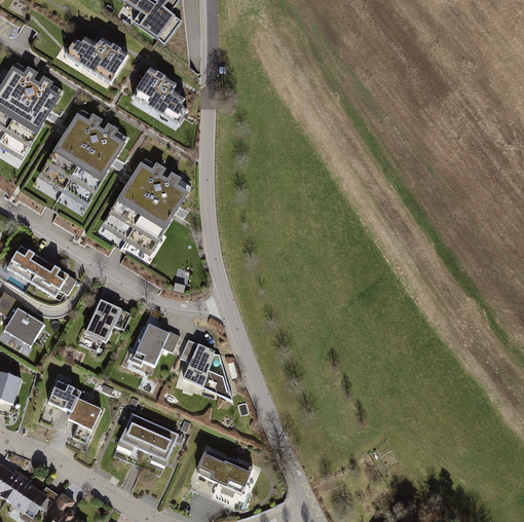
[(117,0),(153,27),(174,0),(117,0)]
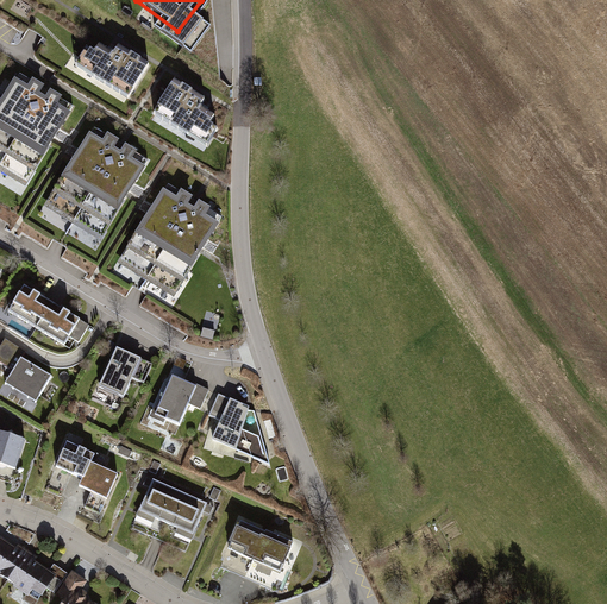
[(91,43),(76,64),(131,99),(151,67),(120,46),(113,57),(91,43)]
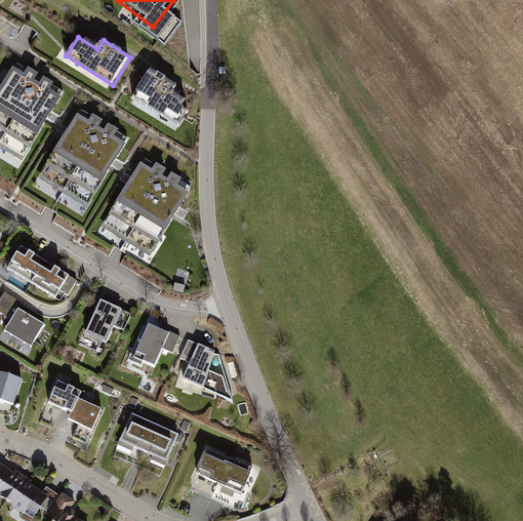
[(64,88),(12,57),(0,77),(0,154),(16,165),(64,88)]
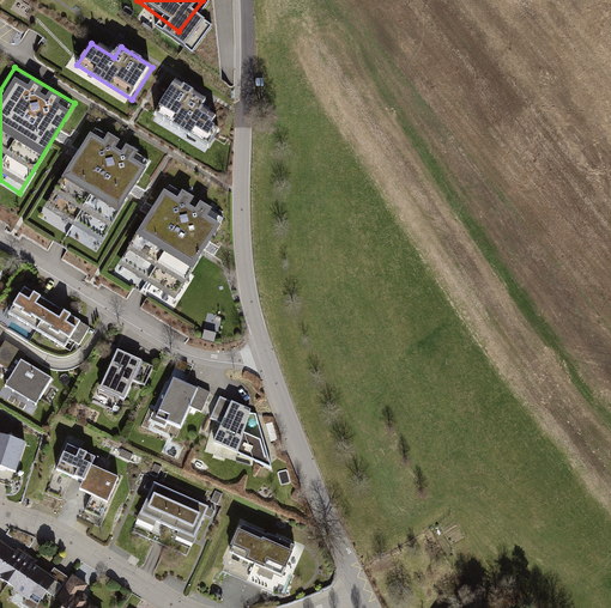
[(227,113),(175,84),(159,113),(211,141),(227,113)]
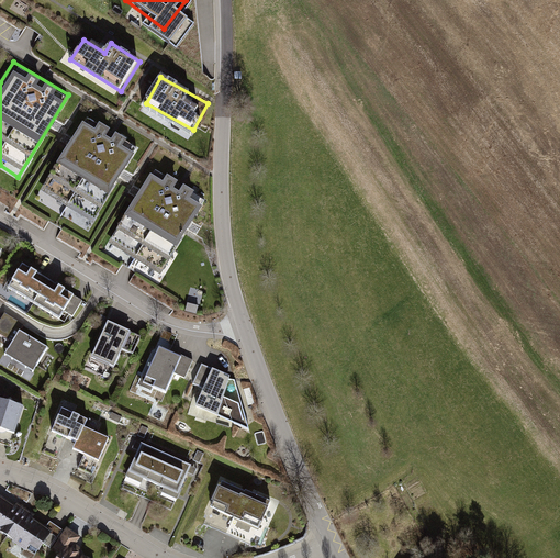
[(137,144),(85,113),(35,196),(88,227),(137,144)]
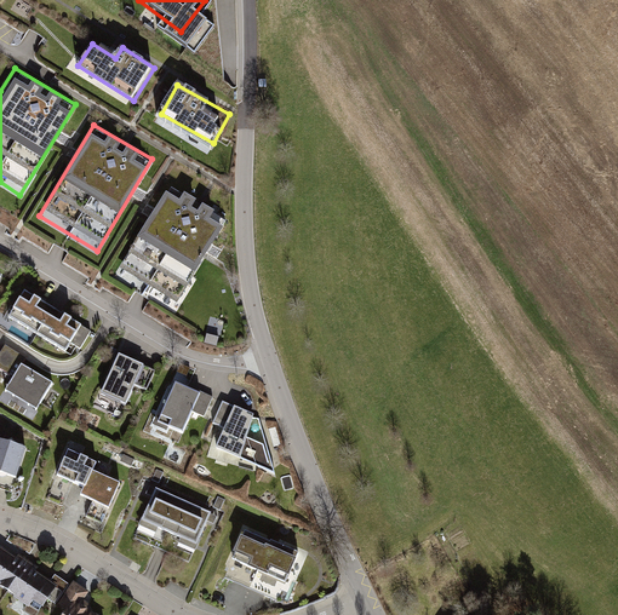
[(225,217),(164,183),(118,264),(179,299),(225,217)]
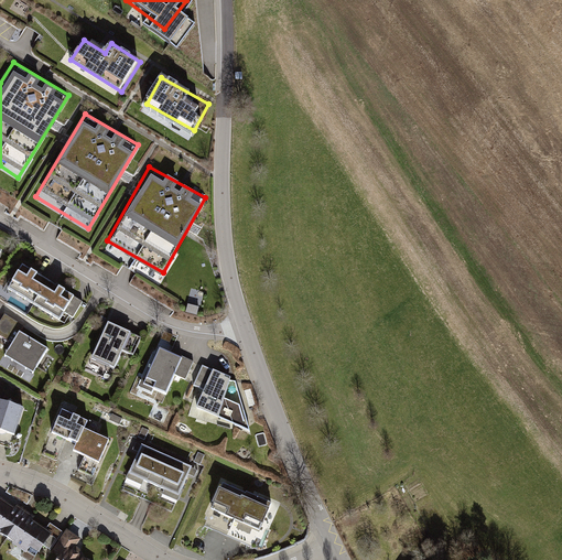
[(49,277),(21,262),(7,288),(33,303),(49,277)]
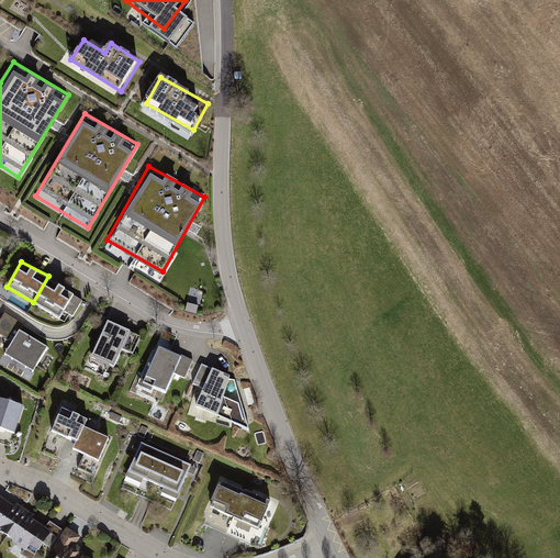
[(48,276),(33,302),(59,319),(75,292),(48,276)]
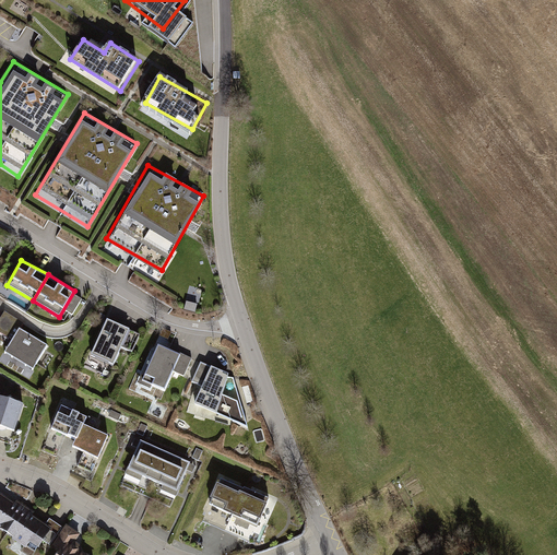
[(128,326),(103,316),(83,364),(108,374),(128,326)]
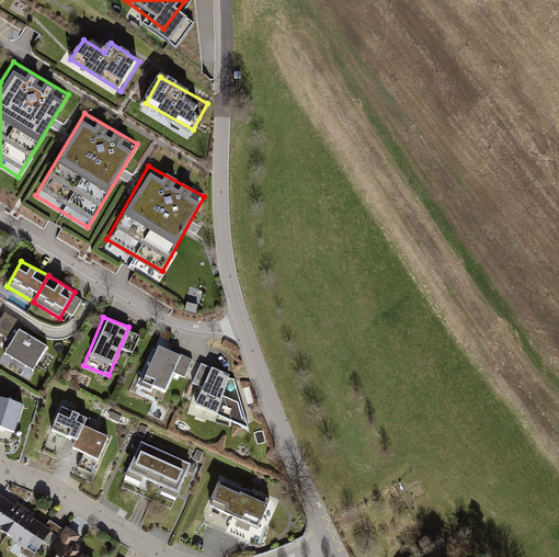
[(132,350),(139,331),(130,328),(123,345),(132,350)]
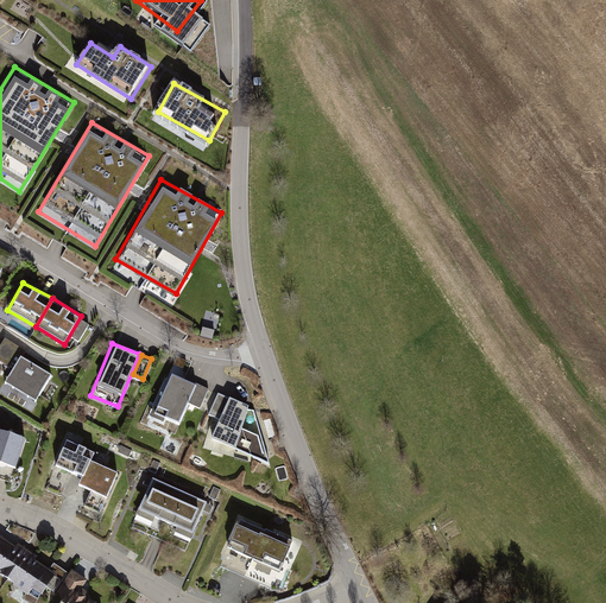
[(54,374),(23,356),(5,385),(37,402),(54,374)]
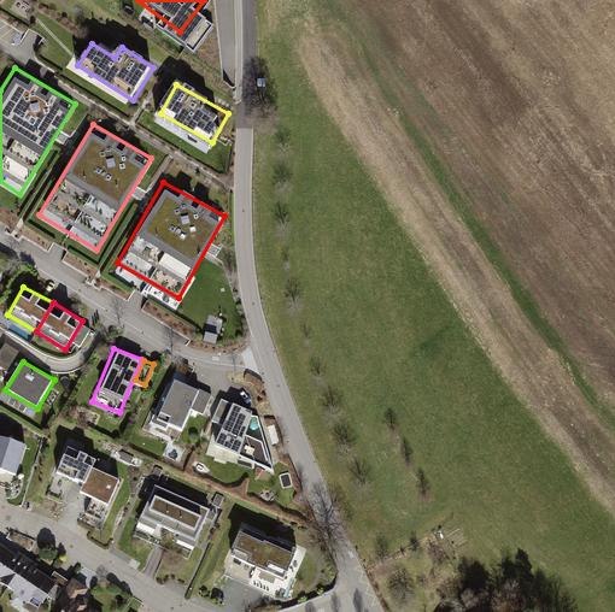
[(185,382),(173,377),(156,417),(180,428),(189,406),(200,411),(210,392),(186,381),(185,382)]
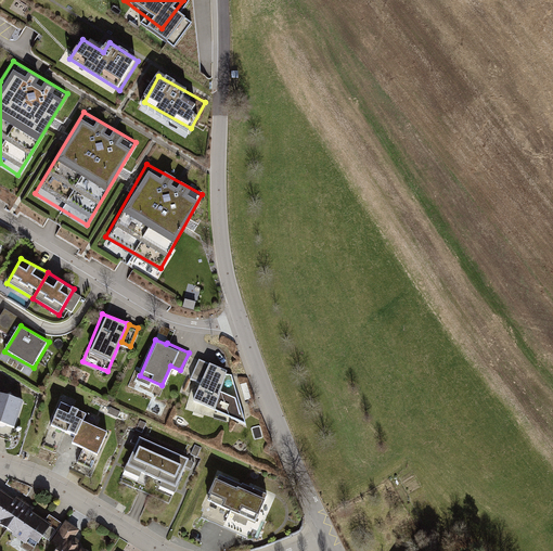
[(244,421),(230,371),(224,371),(224,369),(197,357),(189,375),(200,381),(192,398),(244,421)]
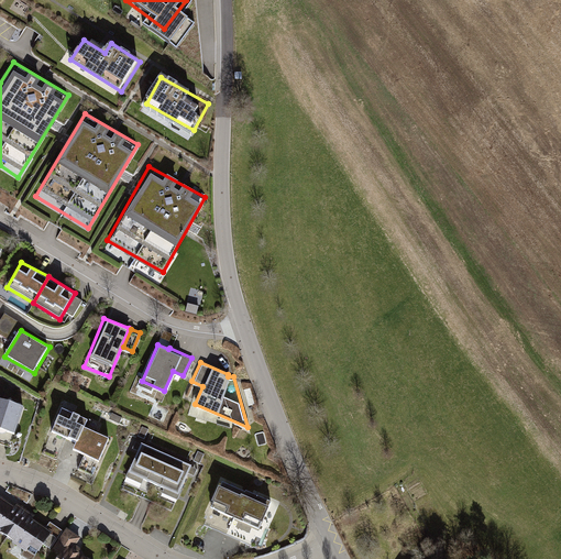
[(0,435),(12,438),(21,404),(0,398),(0,435)]
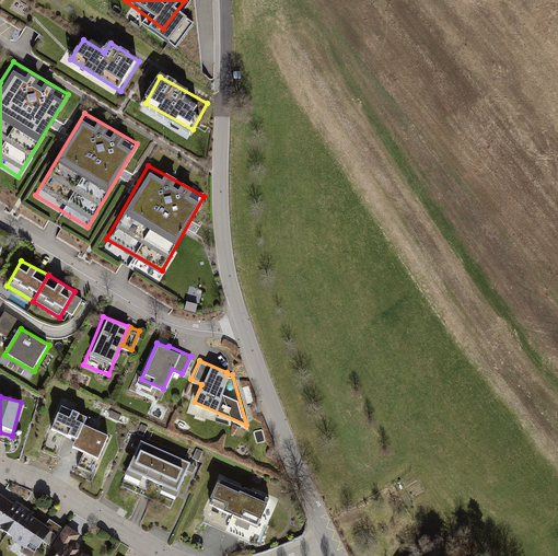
[(89,415),(61,403),(50,427),(78,439),(84,423),(89,415)]
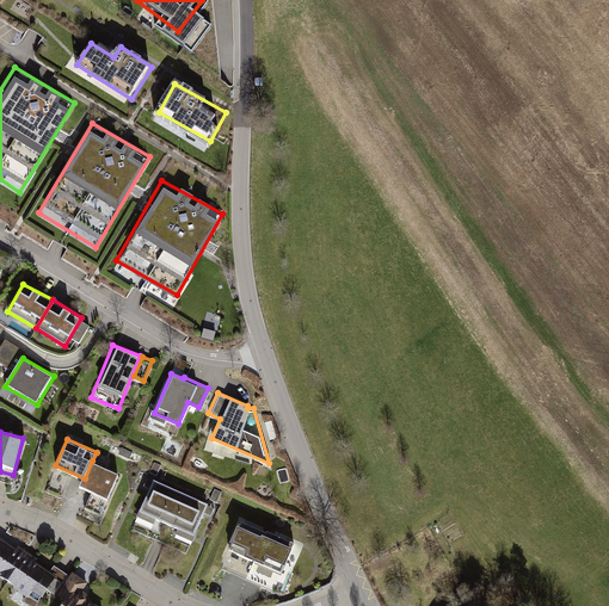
[(123,475),(92,461),(85,478),(80,488),(110,501),(123,475)]
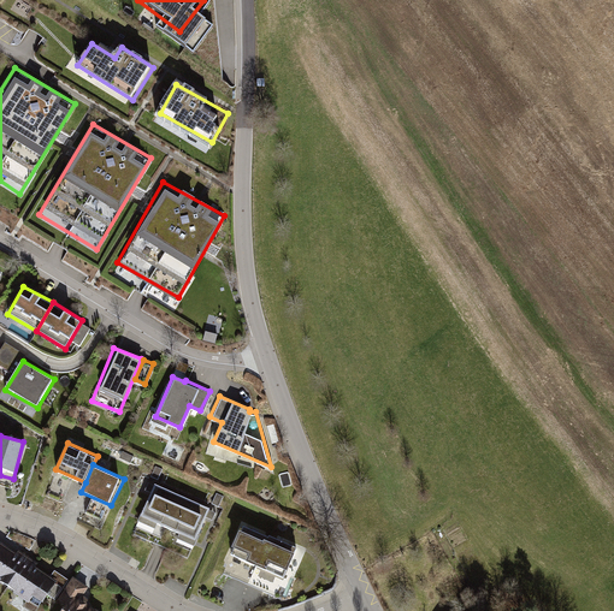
[(181,496),(153,482),(139,514),(166,527),(181,496)]
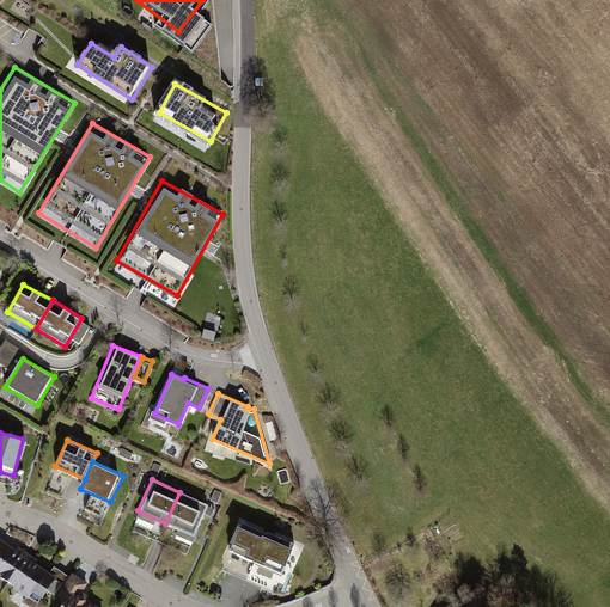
[(207,504),(180,492),(165,523),(193,537),(207,504)]
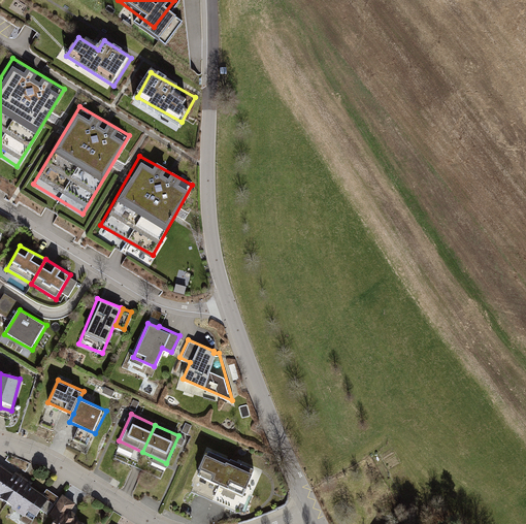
[(228,458),(207,449),(197,471),(210,478),(209,480),(217,484),(228,458)]
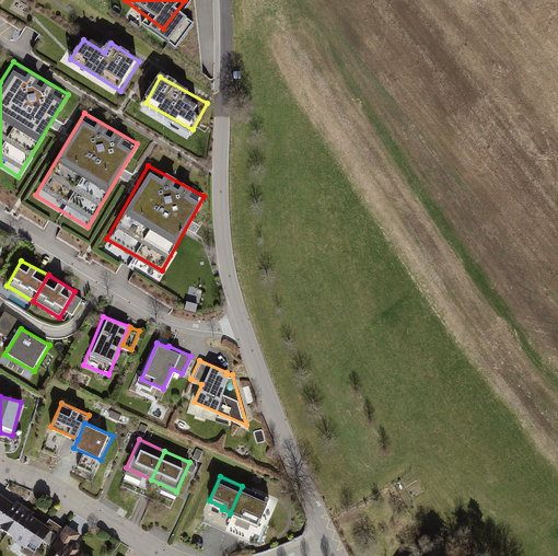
[(243,485),(242,486),(230,513),(254,524),(267,496),(243,485)]
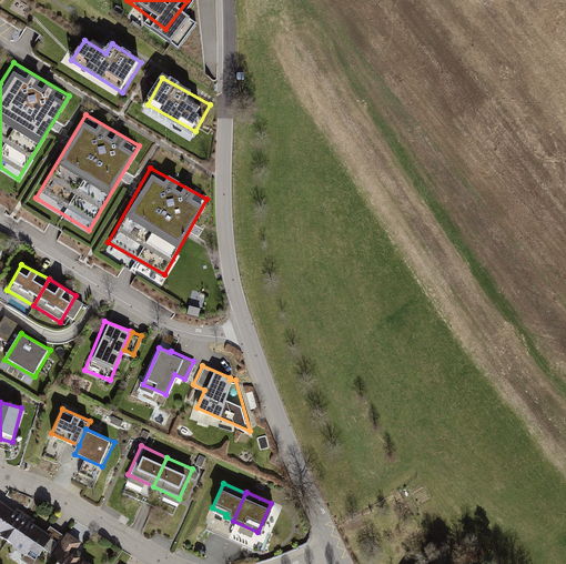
[(0,539),(4,542),(23,515),(0,499),(0,539)]
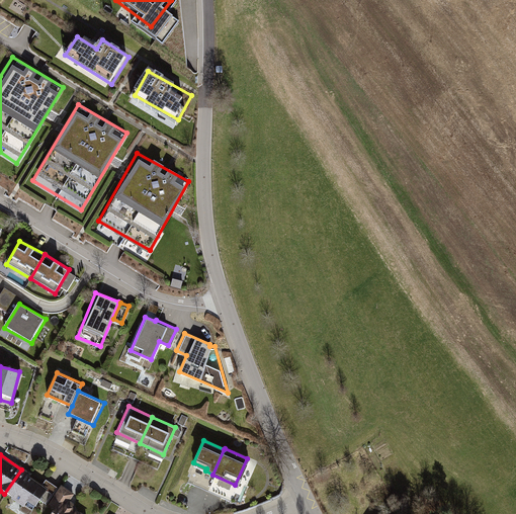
[(49,487),(21,469),(4,494),(34,511),(49,487)]
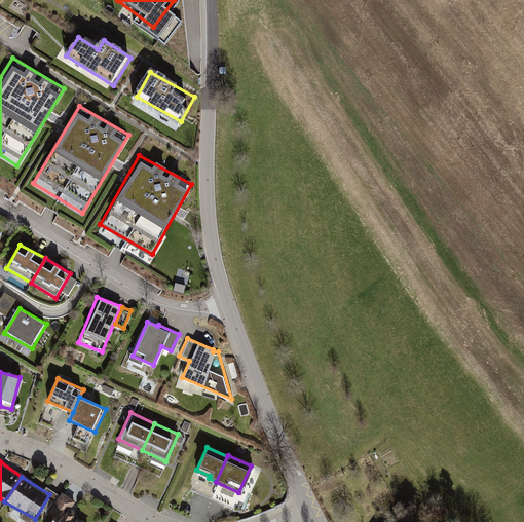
[(62,498),(47,521),(91,521),(95,518),(62,498)]
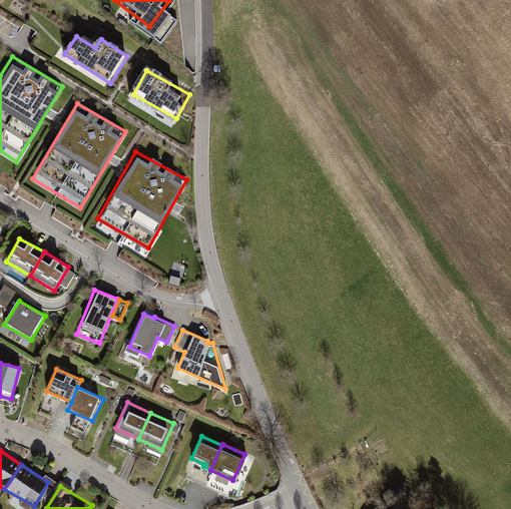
All buildings are outlined.
